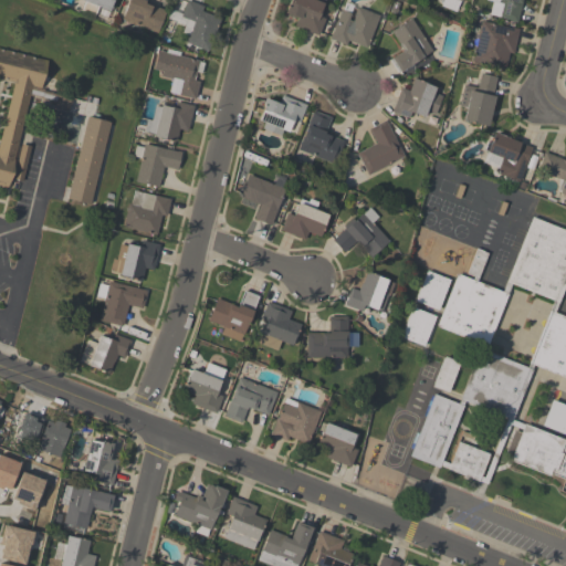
[(113,0),(108,12),(97,8),(95,14),(81,10),(83,2),(79,1),(79,0),(113,0)]
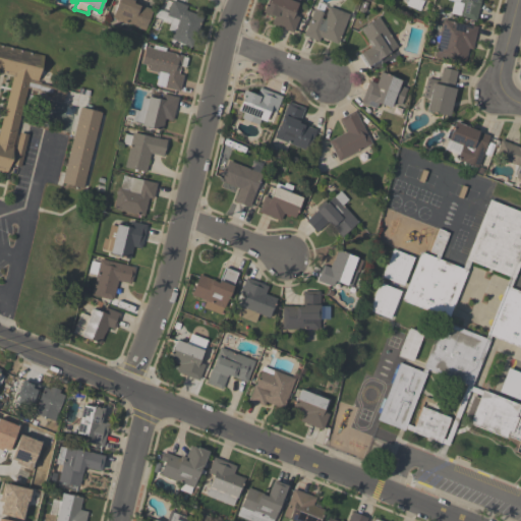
[(143,31),(111,17),(118,0),(133,0),(133,2),(152,10),(143,31)]
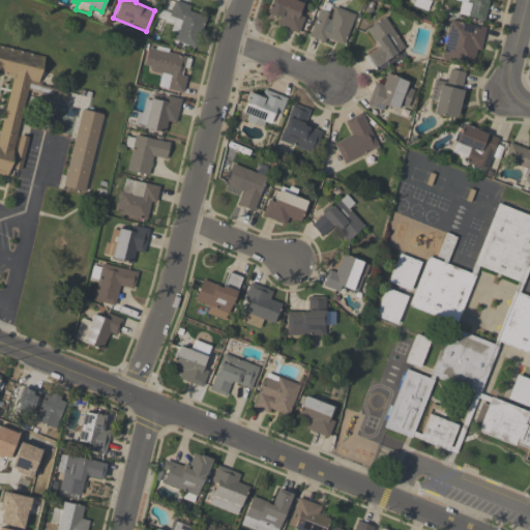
[(196,49),(174,40),(178,30),(171,27),(175,18),(169,16),(174,0),(189,6),(187,10),(207,18),(196,49)]
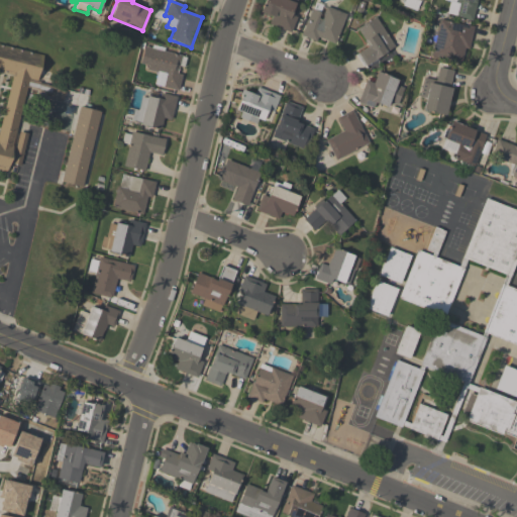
[(291,31),(269,23),(272,15),(261,11),(264,0),(296,0),(291,14),(297,16),(291,31)]
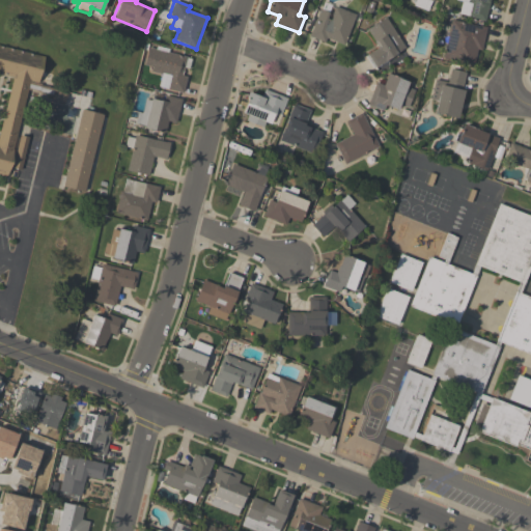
[(432,0),(432,1),(431,1),(427,10),(413,5),(415,0),(432,0)]
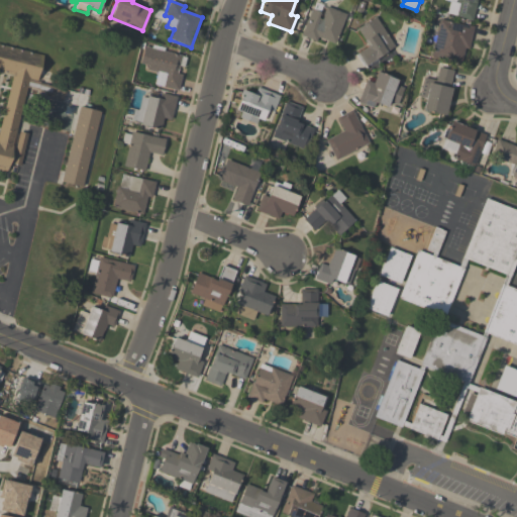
[(476,0),(472,19),(456,15),(459,2),(451,0),(476,0)]
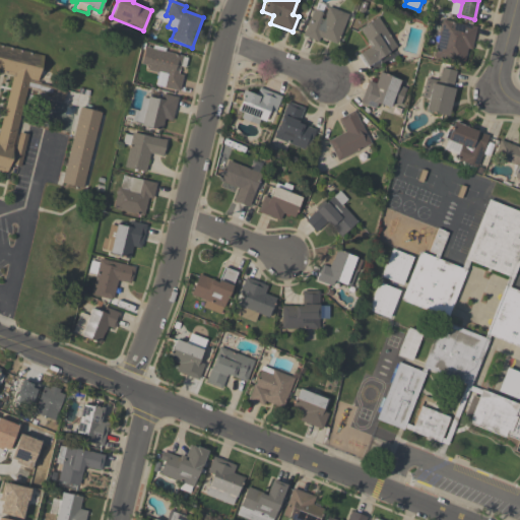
[(303,35),(313,7),(322,11),(320,17),(324,18),(326,13),(325,13),(328,5),(348,13),(336,44),(319,37),(318,41),(303,35)]
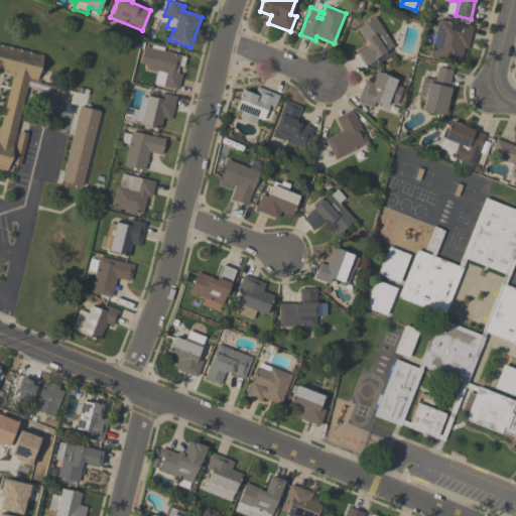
[(362,65),(355,53),(357,51),(357,50),(369,43),(366,38),(364,39),(356,27),(375,16),(394,46),(365,65),(364,63),(362,65)]
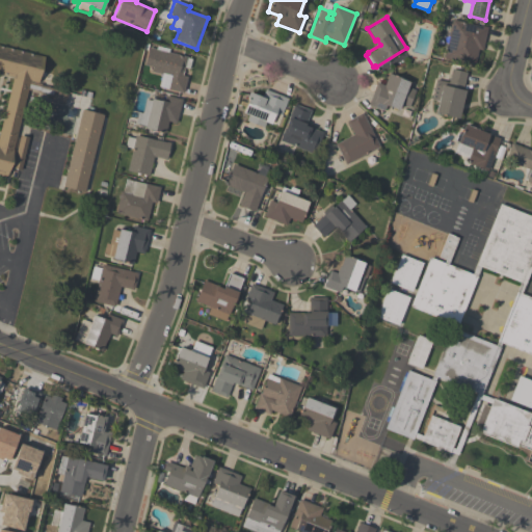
[(487,27),(482,50),(478,49),(475,64),(444,57),(449,36),(448,35),(450,28),(450,29),(452,20),(487,27)]
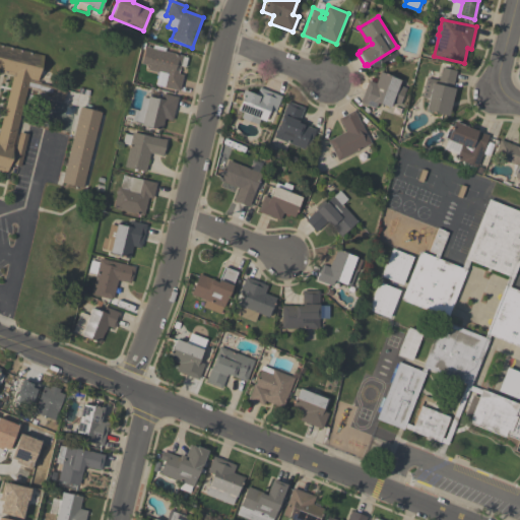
[(0,45),(43,56),(37,81),(28,79),(12,147),(13,147),(7,173),(0,171),(0,124),(12,75),(0,72),(0,45)]
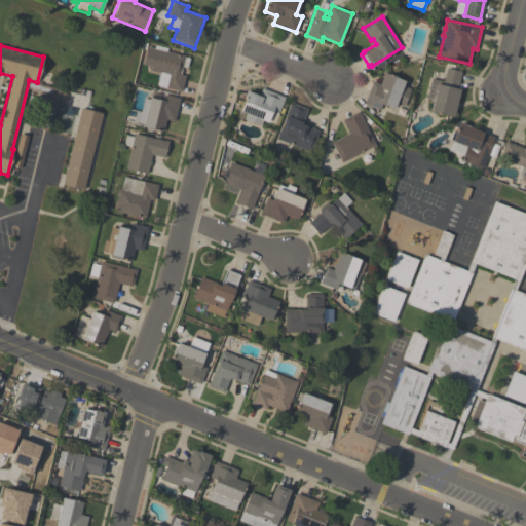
[(185,57),(180,75),(185,76),(181,91),(165,88),(168,75),(149,70),(150,66),(142,64),(146,46),(185,57)]
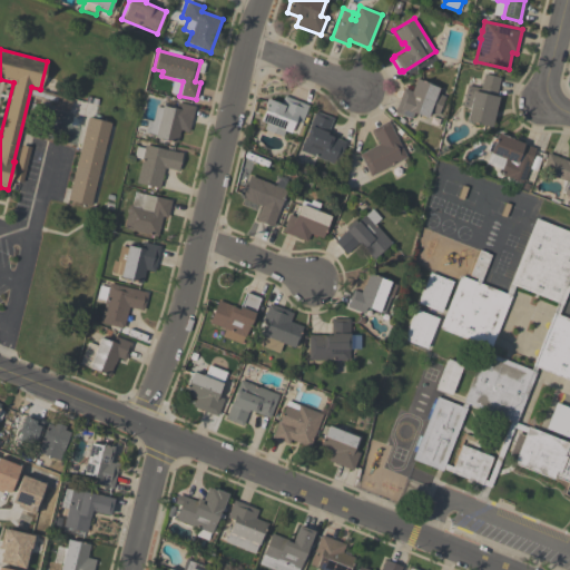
[(491,126),(465,120),(468,108),(462,106),(467,85),(480,88),(483,74),(500,77),(495,96),(498,96),(491,126)]
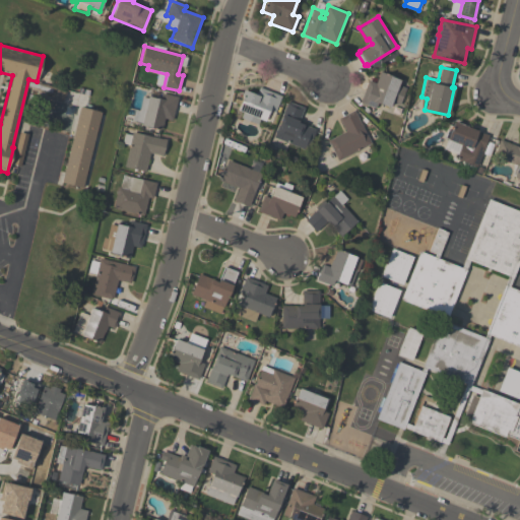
[(360,103),(368,80),(376,83),(380,71),(400,78),(397,84),(406,88),(399,105),(391,102),(389,107),(377,103),(375,108),(360,103)]
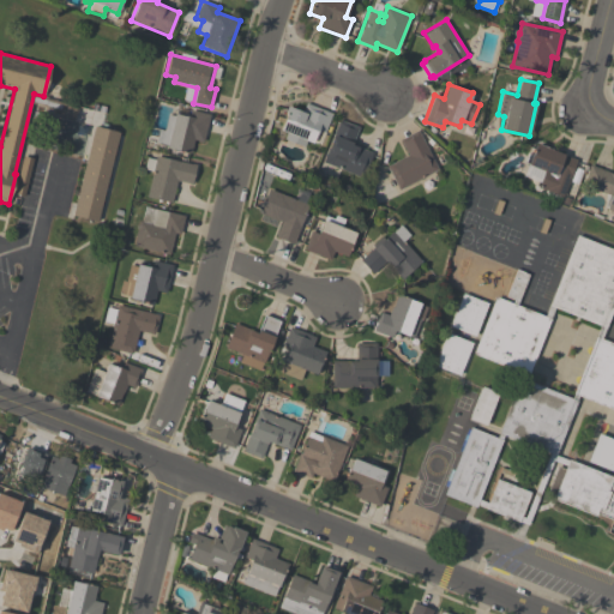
[(332,113),(325,132),(318,128),(313,142),(307,140),(305,146),(284,139),(287,132),(280,130),(289,104),(302,110),(306,102),(332,113)]
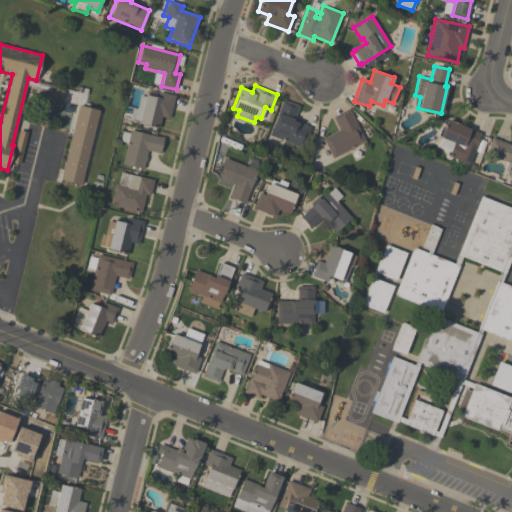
[(130,119),(132,108),(137,109),(140,95),(157,99),(159,92),(174,95),(169,119),(161,117),(158,129),(138,125),(139,121),(130,119)]
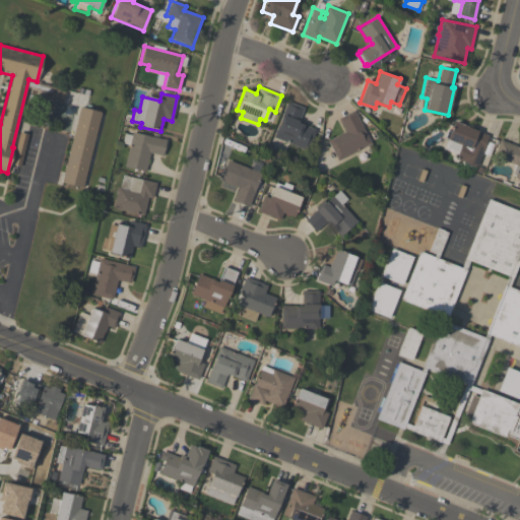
[(304,108),(298,121),(304,124),(304,125),(316,129),(307,150),(273,137),(287,102),(304,108)]
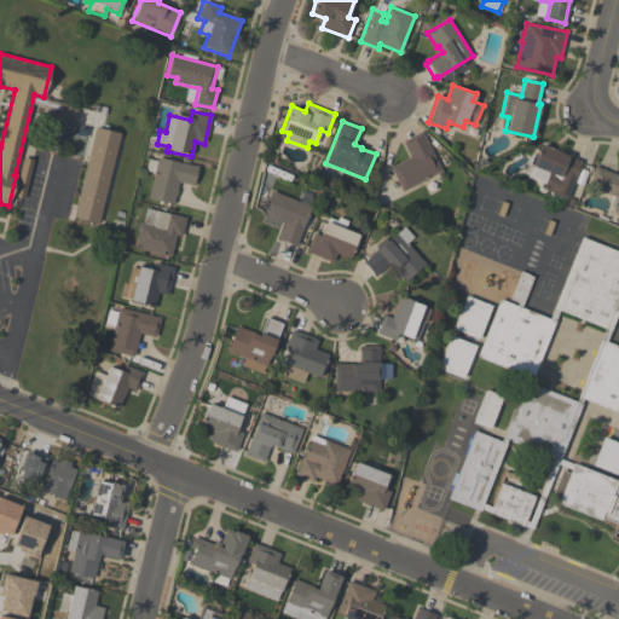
[(73,218),(94,127),(121,134),(99,225),(73,218)]
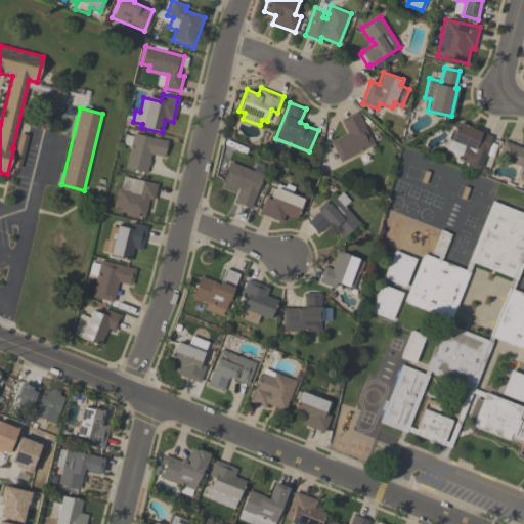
[(356,111),(374,144),(340,161),(331,141),(348,132),(341,119),(356,111)]
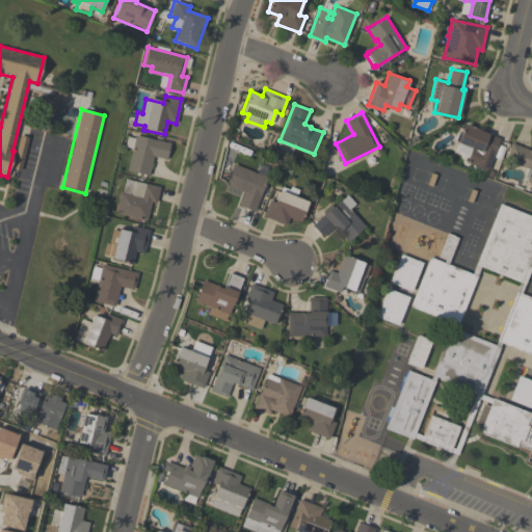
[(457,141),(464,124),(488,133),(488,134),(500,138),(486,170),(466,162),(472,147),(457,141)]
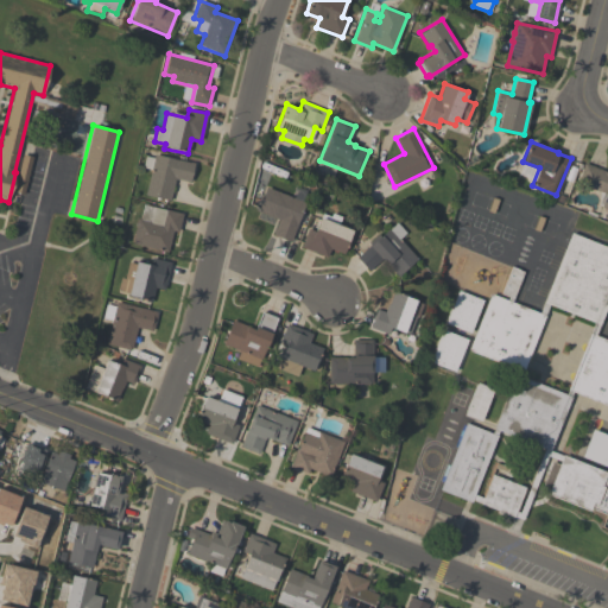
[(151,170),(143,168),(145,157),(153,158),(154,154),(195,164),(190,183),(175,179),(170,202),(145,196),(151,170)]
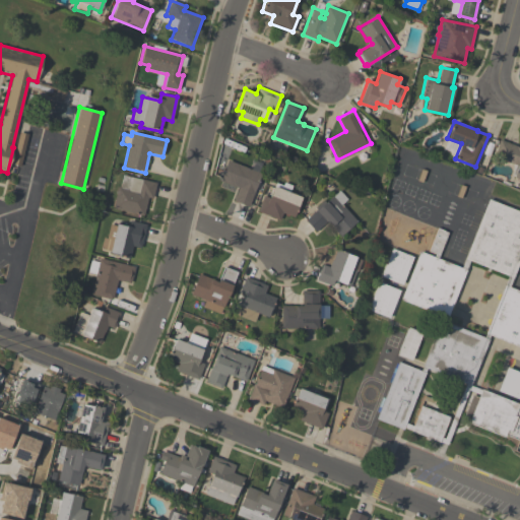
[(519,180),(514,178),(518,166),(493,155),(499,139),(519,147),(519,180)]
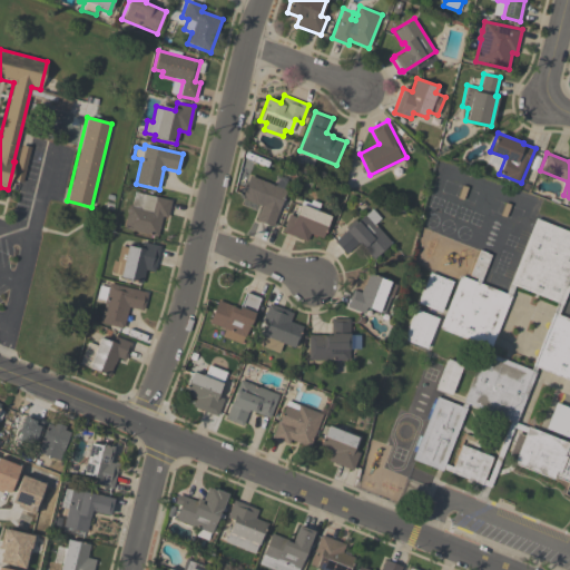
[(256,219),(262,205),(242,198),(249,176),(286,189),(273,226),(256,219)]
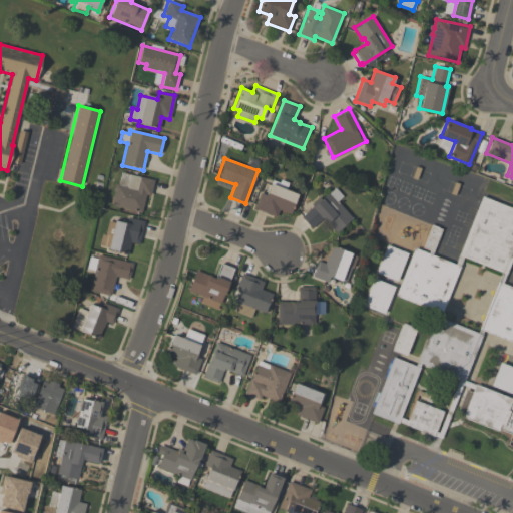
[(141,212),(111,205),(115,184),(118,185),(121,173),(153,180),(150,196),(145,195),(141,212)]
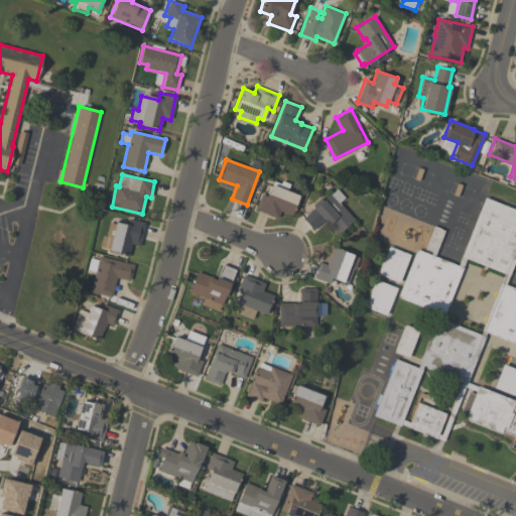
[(261,194),(268,197),(273,181),(280,183),(281,180),(290,183),(288,189),(299,195),(291,216),(280,212),(278,218),(255,210),(261,194)]
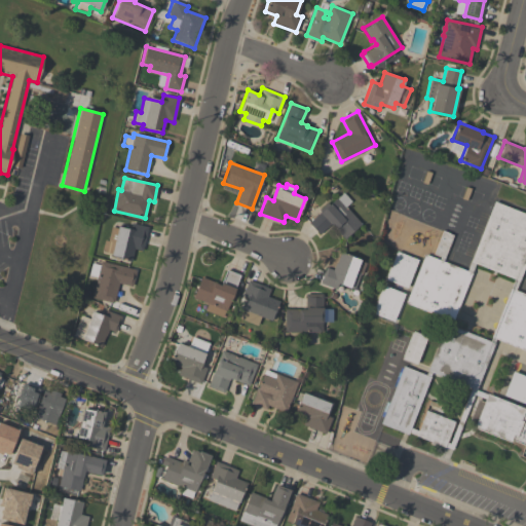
[(361,223),(344,238),(331,224),(320,234),(308,222),(337,196),(338,197),(343,192),(351,201),(346,207),(361,223)]
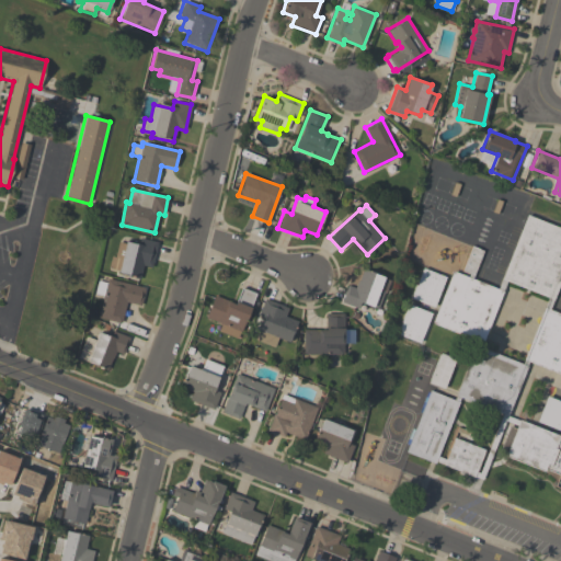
[(502,278),(527,215),(560,228),(560,277),(552,299),(502,278)]
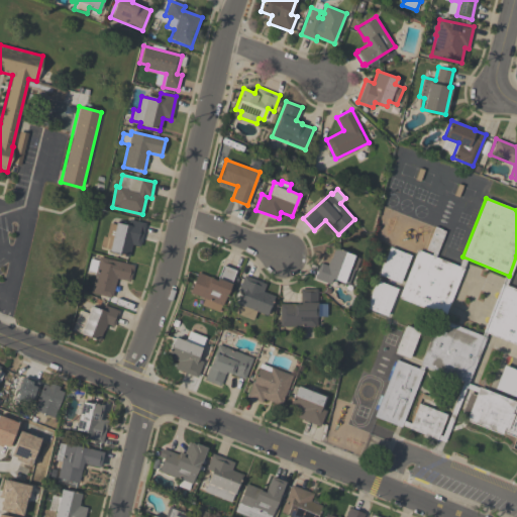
[(139,246),(131,244),(128,256),(122,255),(123,253),(108,249),(108,248),(100,246),(103,235),(105,236),(109,222),(115,223),(115,221),(128,224),(129,219),(144,223),(139,246)]
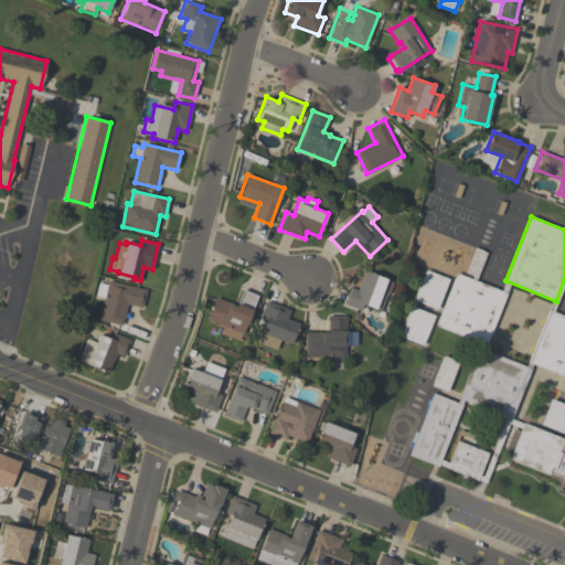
[(456,273),(471,278),(472,276),(465,273),(475,246),(487,252),(476,280),(507,292),(486,344),(435,324),(456,273)]
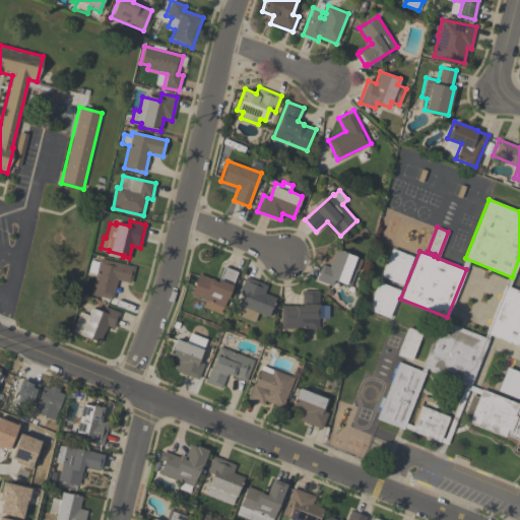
[(316,279),(322,264),(329,266),(331,259),(332,260),(336,248),(356,256),(355,257),(362,259),(358,271),(355,270),(350,285),(334,279),(332,285),(316,279)]
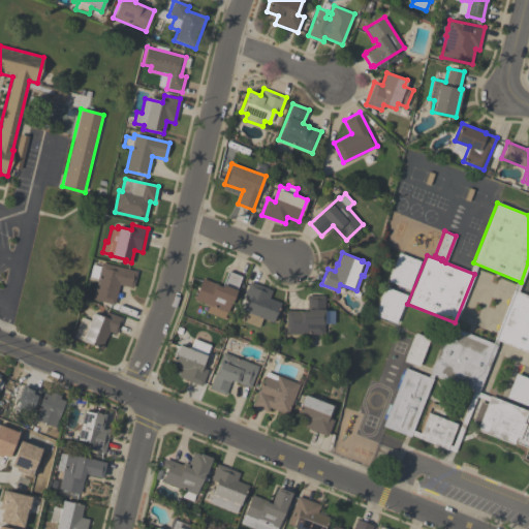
[(419,261),(408,289),(387,281),(399,252),(419,261)]
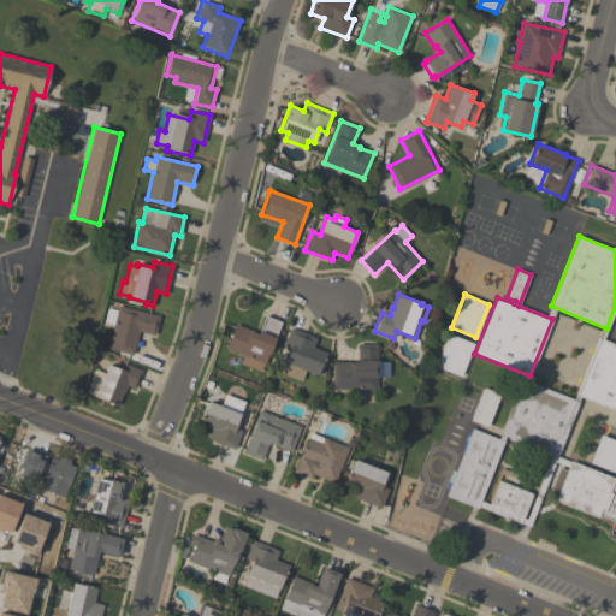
[(138,331),(132,354),(107,348),(113,324),(105,321),(107,308),(117,309),(118,306),(159,315),(155,335),(138,331)]
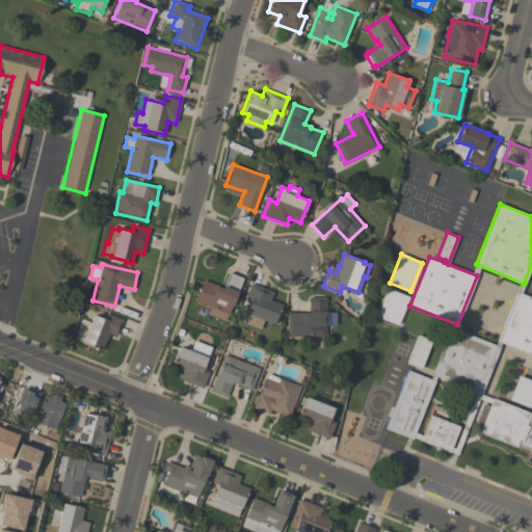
[(222,287),(229,271),(242,277),(237,290),(238,291),(225,321),(207,314),(210,307),(194,300),(203,280),(222,287)]
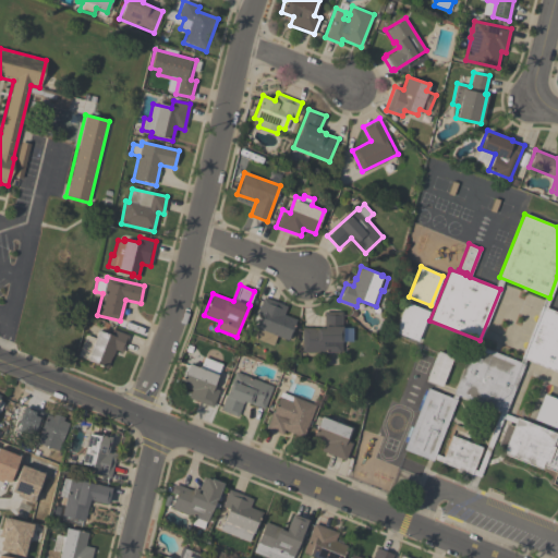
[(288,339),(277,335),(273,344),(254,338),(263,315),(256,313),(263,296),(287,305),(283,314),(295,318),(288,339)]
